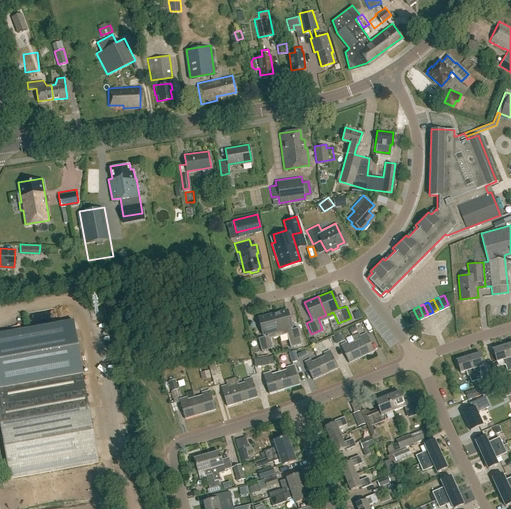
[(285,309),(272,312),(278,334),(285,332),(289,346),(300,343),(296,326),(290,327),(285,309)]
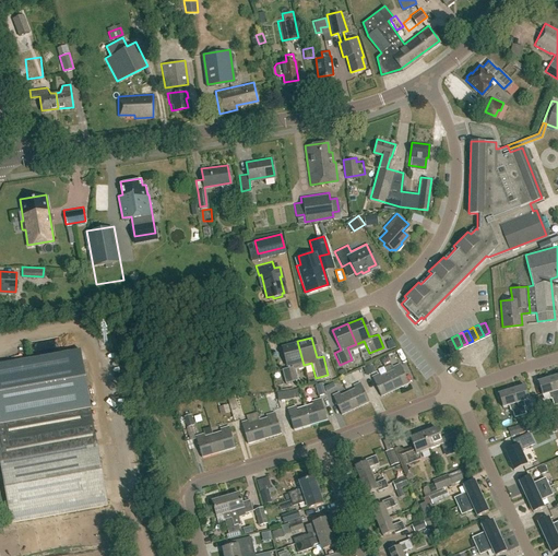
[(456,349),(451,338),(446,340),(451,351),(456,349)]
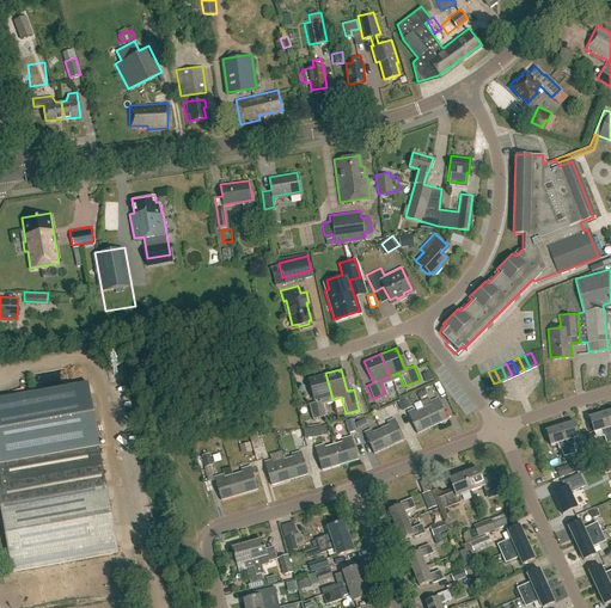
[(322,403),(333,399),(325,373),(307,378),(313,400),(306,401),(311,417),(325,413),(322,403)]
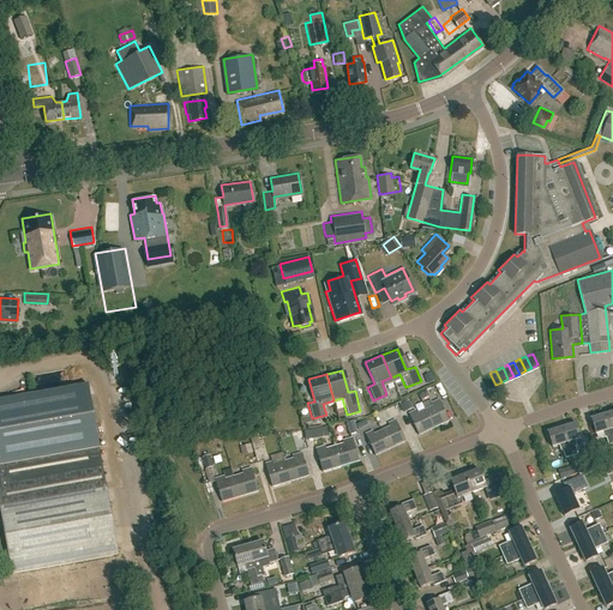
[(0,512),(11,571),(118,551),(115,538),(104,541),(94,488),(104,487),(97,447),(98,446),(88,382),(0,398),(0,512)]
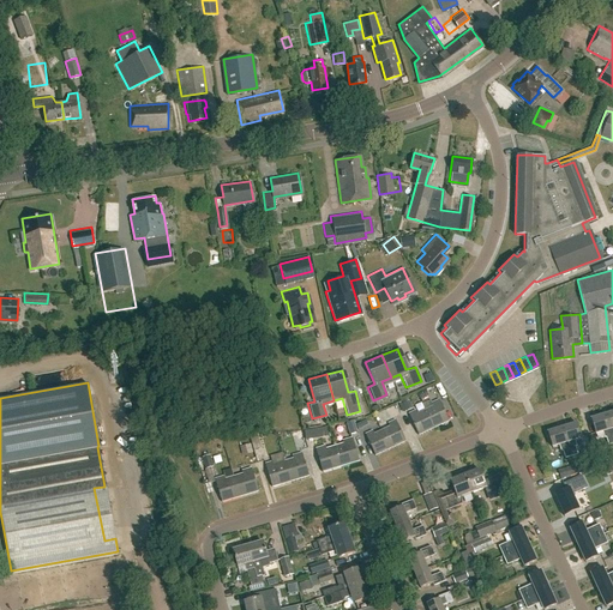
[(425,409),(432,426),(448,418),(438,398),(431,400),(432,404),(425,409)]
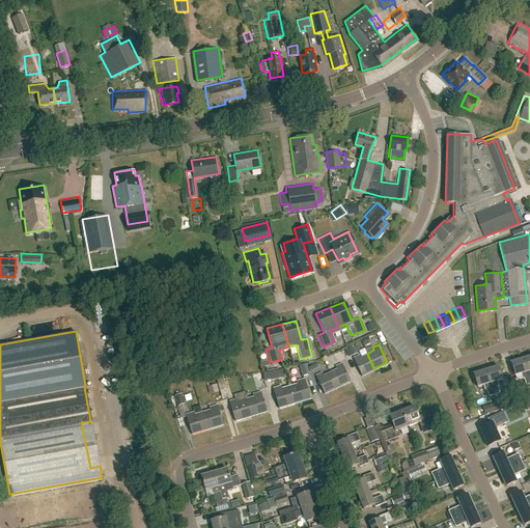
[(350,345),(343,349),(346,354),(353,352),(350,345)]
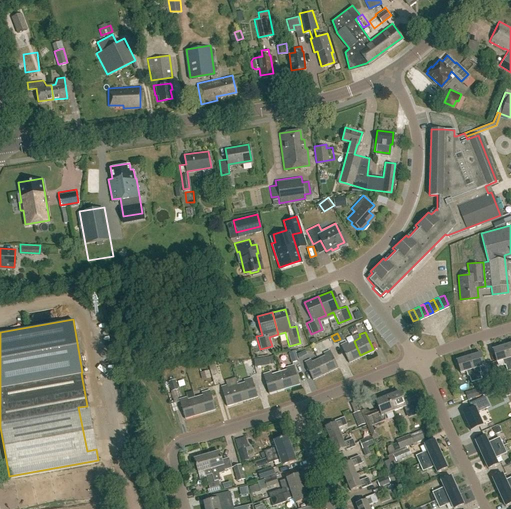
[(360,355),(354,341),(347,344),(346,341),(340,344),(348,361),(360,355)]
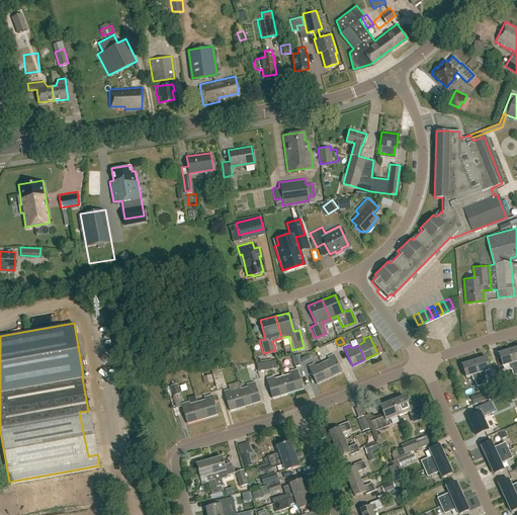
[(512,374),(516,372),(516,371),(510,348),(497,352),(501,364),(507,363),(508,368),(510,367),(512,374)]
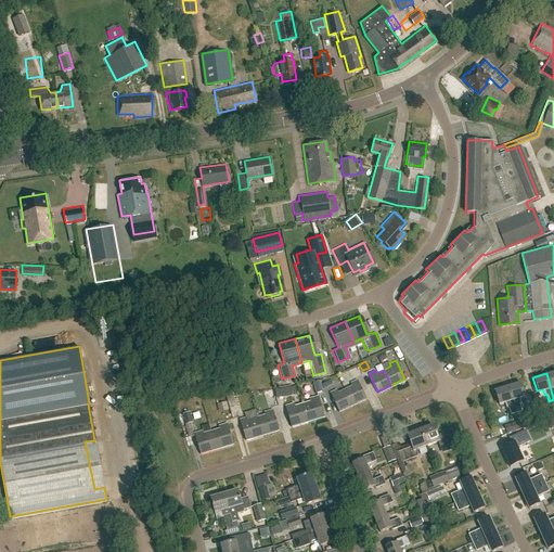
[(322,388),(319,379),(311,381),(314,390),(322,388)]
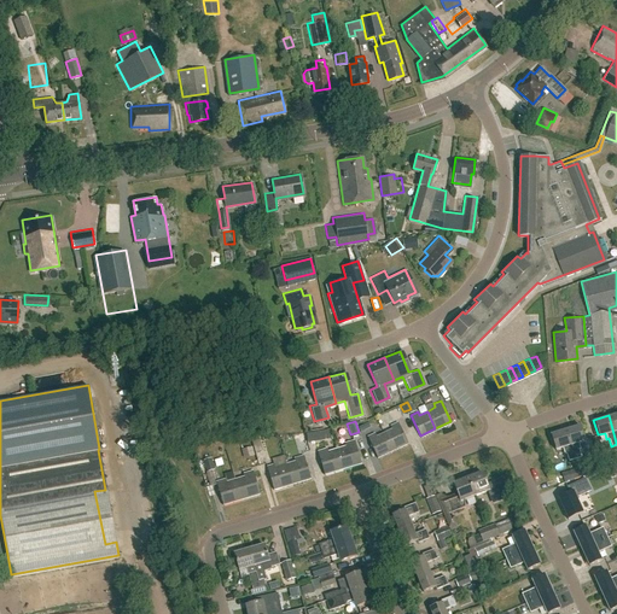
[(391,427),(384,432),(391,449),(407,442),(397,421),(390,424),(391,427)]
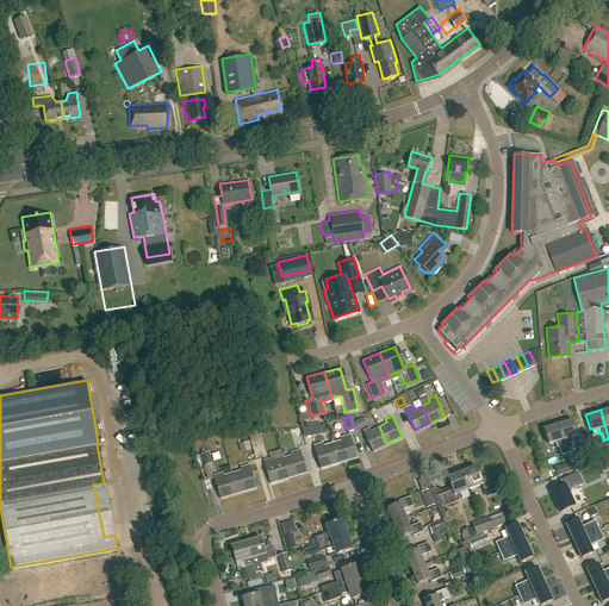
[(558,423),(566,451),(572,449),(570,442),(571,442),(570,436),(577,433),(572,418),(558,423)]
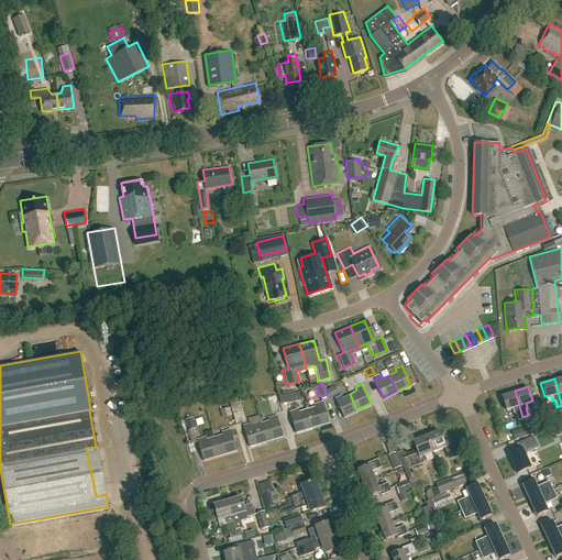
[(298,388),(279,394),(282,403),(300,398),(298,388)]
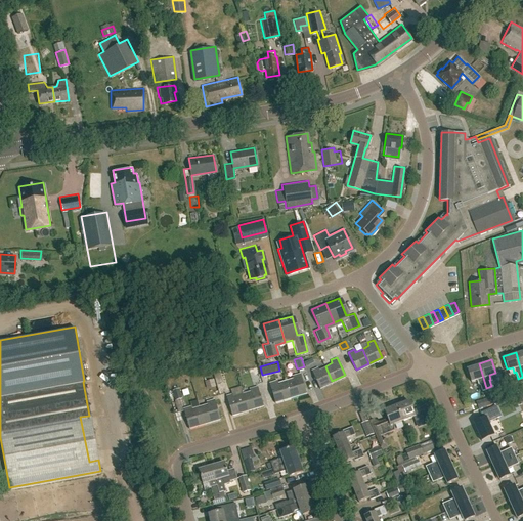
[(476,379),(477,384),(479,383),(481,390),(486,388),(479,363),(466,367),(470,380),(476,379)]
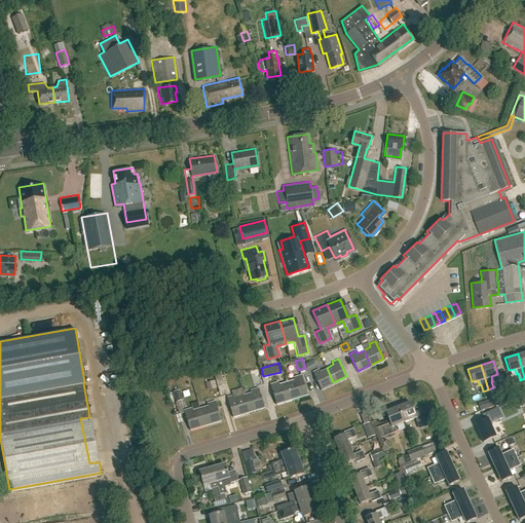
[(321,388),(333,382),(327,368),(320,371),(319,368),(312,370),(321,388)]
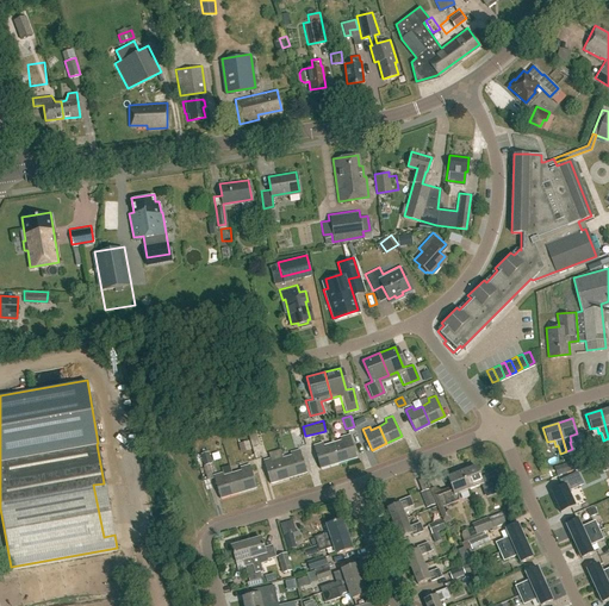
[(281,437),(290,435),(287,428),(279,430),(281,437)]
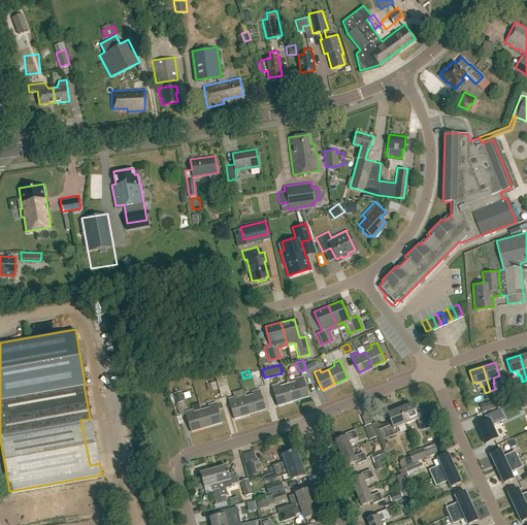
[(295,381),(288,383),(292,399),(308,395),(302,374),(294,378),(295,381)]
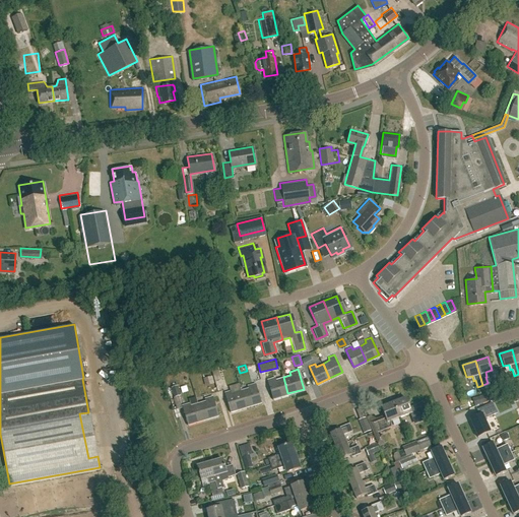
[(272,398),(287,393),(283,377),(275,379),(274,376),(266,378),(272,398)]
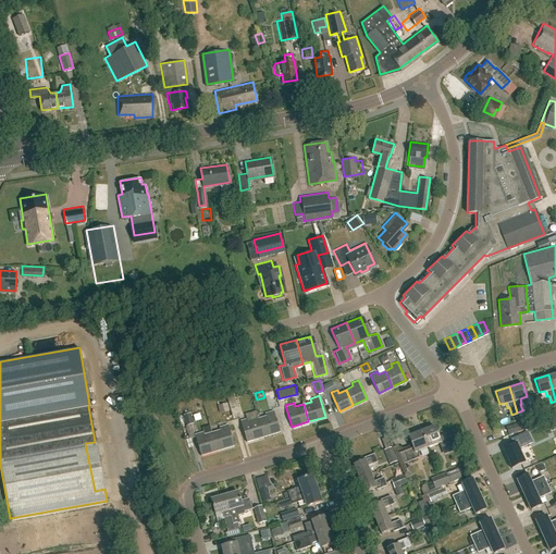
[(266,416),(257,418),(262,435),(280,430),(273,409),(264,411),(266,416)]
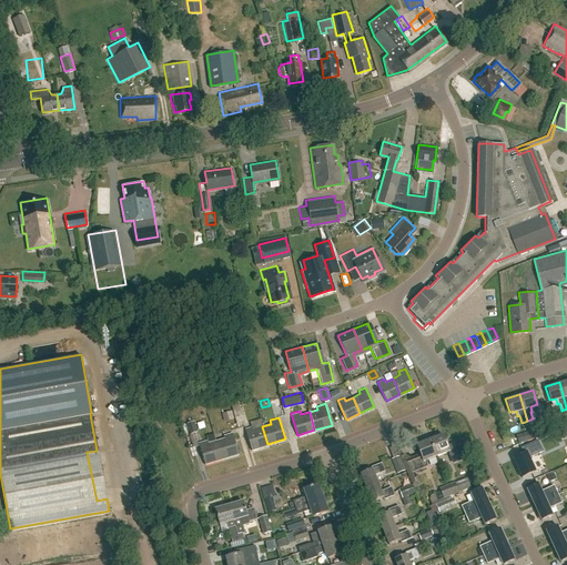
[(195,430),(193,419),(185,421),(189,432),(195,430)]
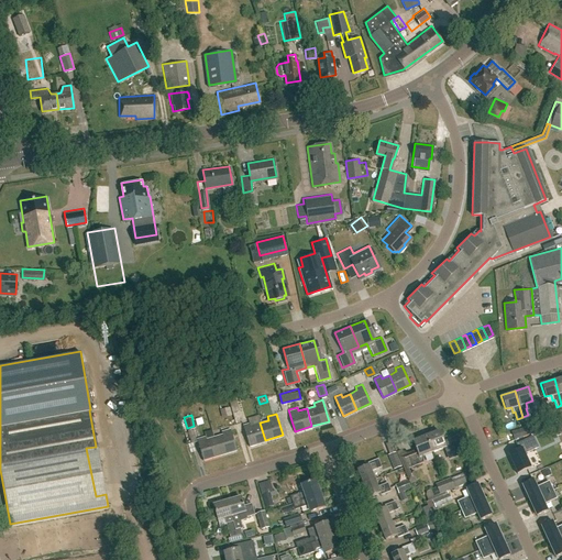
[(249,446),(265,440),(260,423),(252,425),(251,421),(242,424),(249,446)]
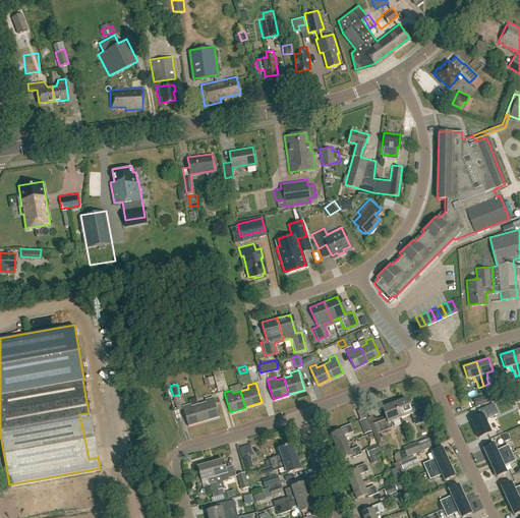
[(488,400),(485,393),(473,397),(475,404),(488,400)]
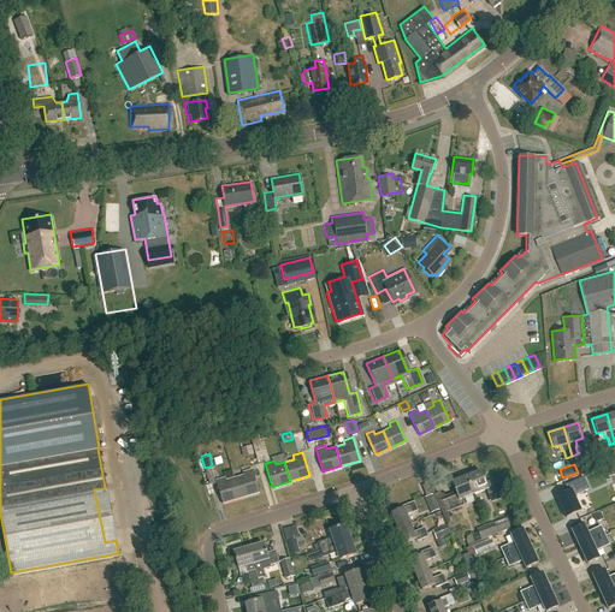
[(243,474),(234,476),(240,497),(259,491),(252,468),(242,470),(243,474)]
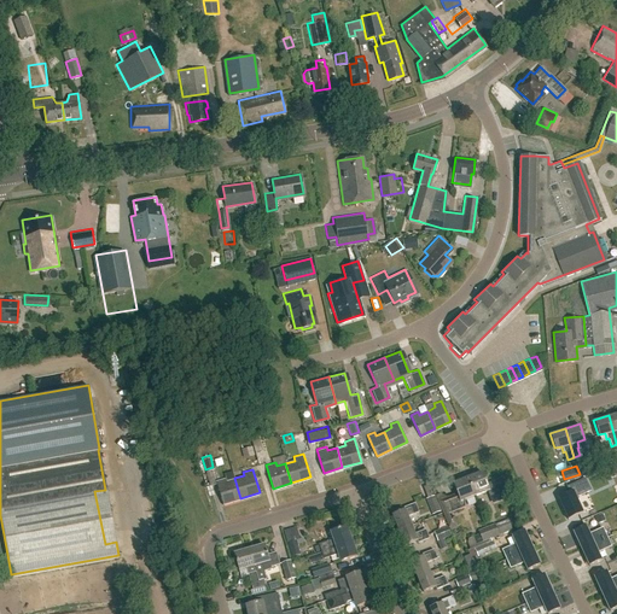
[(467,477),(473,493),(487,489),(493,503),(508,496),(501,475),(485,481),(482,471),(467,477)]
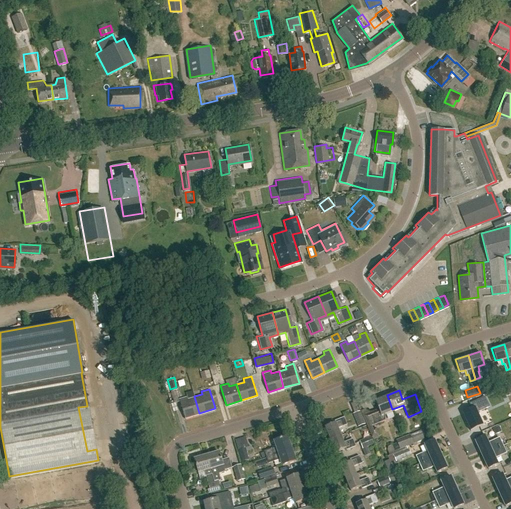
[(488,405),(483,394),(469,401),(471,406),(461,411),(469,428),(490,419),(488,414),(486,415),(483,407),(488,405)]
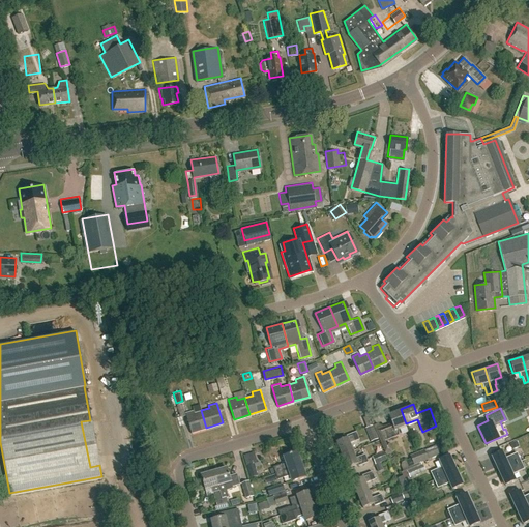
[(406,423),(401,409),(388,413),(392,423),(383,427),(382,425),(373,421),(384,450),(391,448),(387,438),(398,433),(395,429),(406,423)]
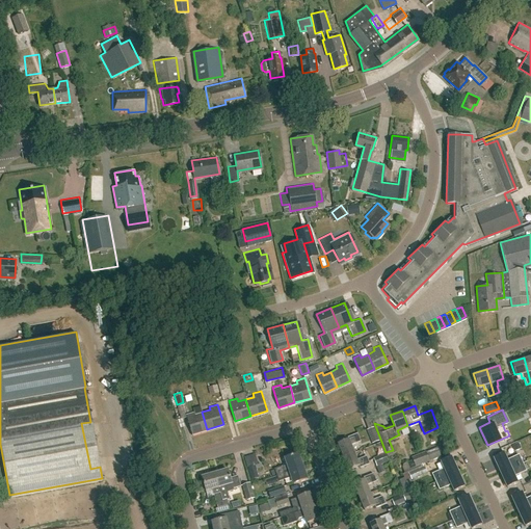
[(207,429),(202,412),(194,415),(193,412),(185,414),(191,433),(207,429)]
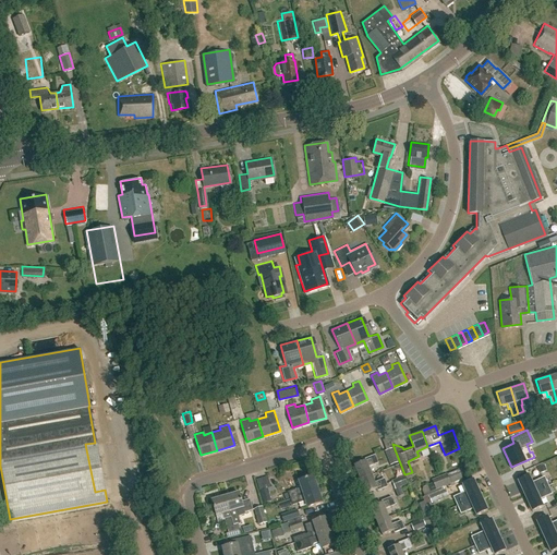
[(500,438),(488,445),(493,453),(505,446),(500,438)]
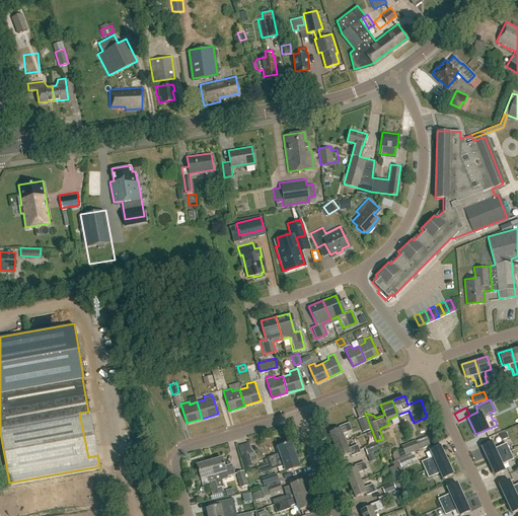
[(369,428),(364,415),(357,418),(362,430),(369,428)]
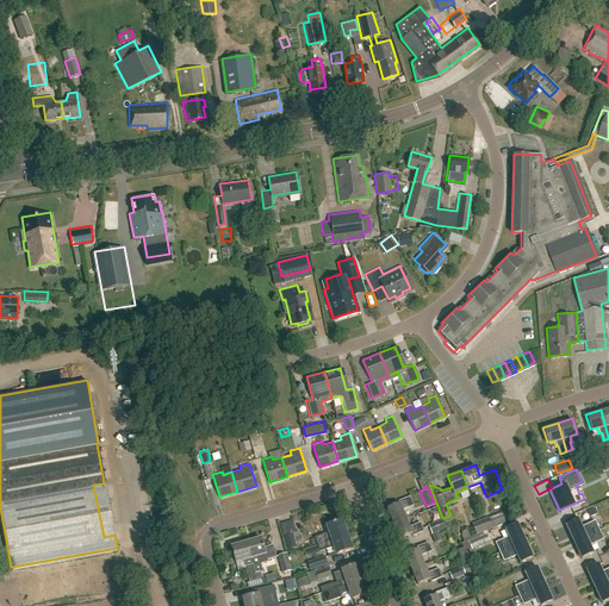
[(392,520),(404,516),(402,507),(412,504),(409,494),(398,499),(399,500),(386,506),(392,520)]
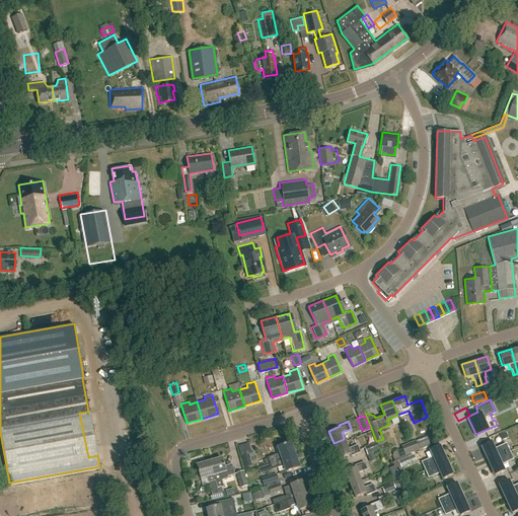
[(411,428),(403,431),(405,437),(413,435),(411,428)]
